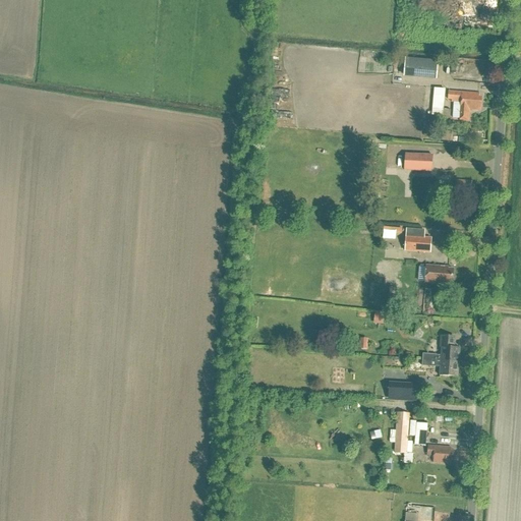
[(438,61),(418,59),(404,58),(403,77),(436,80),(438,61)]
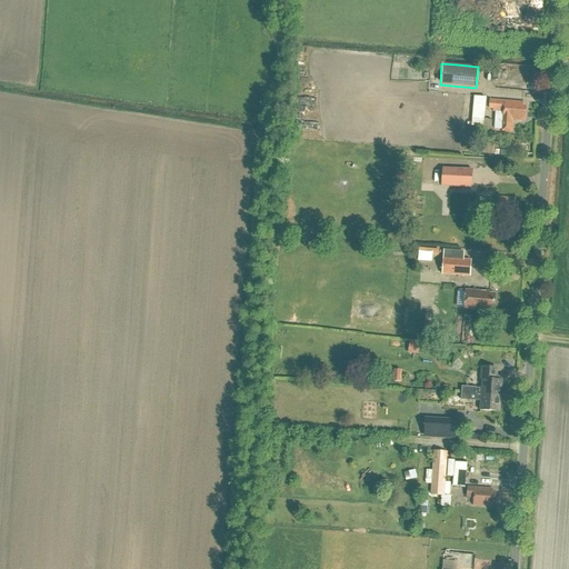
[(483,120),(486,98),(475,97),(472,126),(481,127),(481,131),(491,132),(492,120),(483,120)]
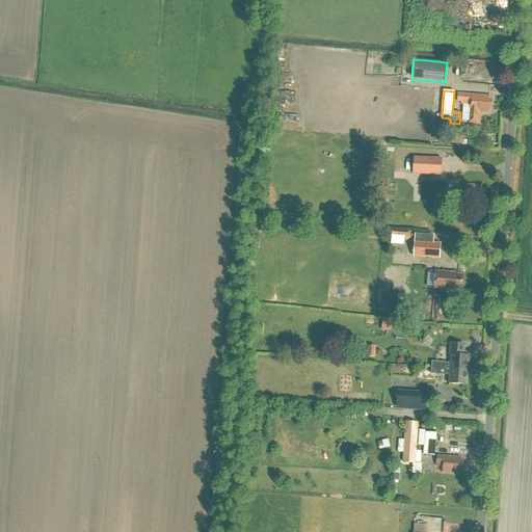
[(490,114),(491,100),(488,100),(488,97),(457,95),(457,101),(463,102),(461,122),(469,122),(469,123),(478,124),(479,113),(490,114)]
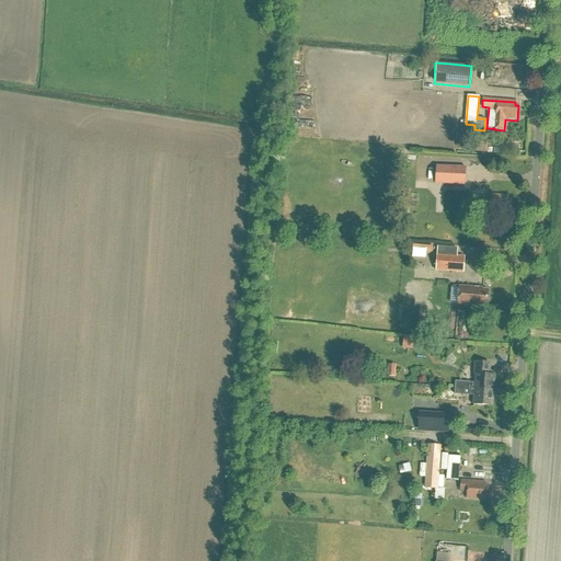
[(485,152),(487,142),(474,141),(474,152),(485,152)]
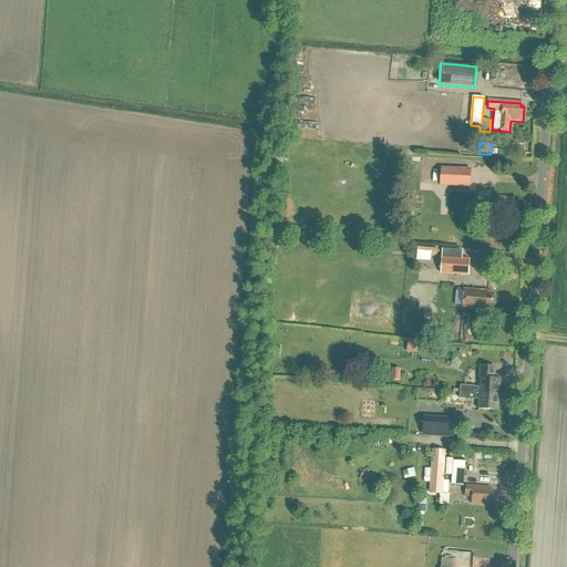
[(406,173),(406,179),(412,179),(413,165),(402,164),(402,173),(406,173)]
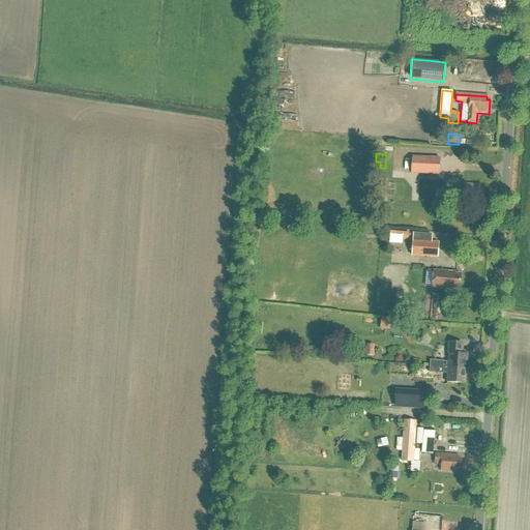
[(410,174),(438,175),(439,158),(411,157),(410,174)]
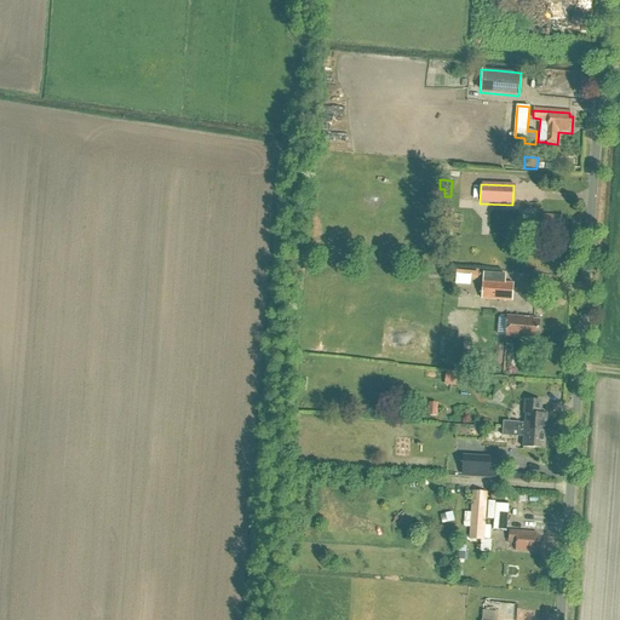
[(563,233),(564,220),(561,220),(561,217),(541,216),(540,234),(560,236),(560,231),(563,233)]
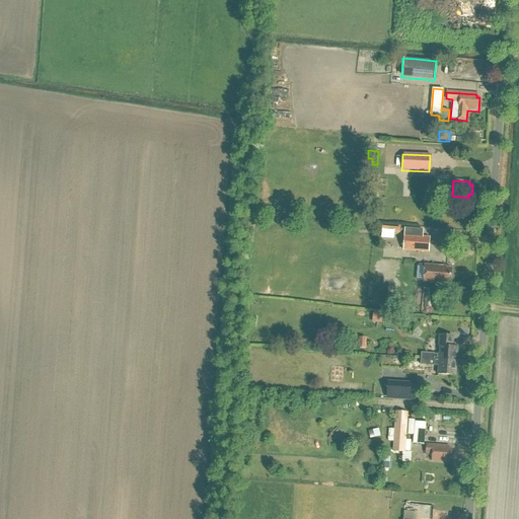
[(404,235),(403,249),(428,251),(429,237),(422,237),(423,229),(404,228),(404,235)]
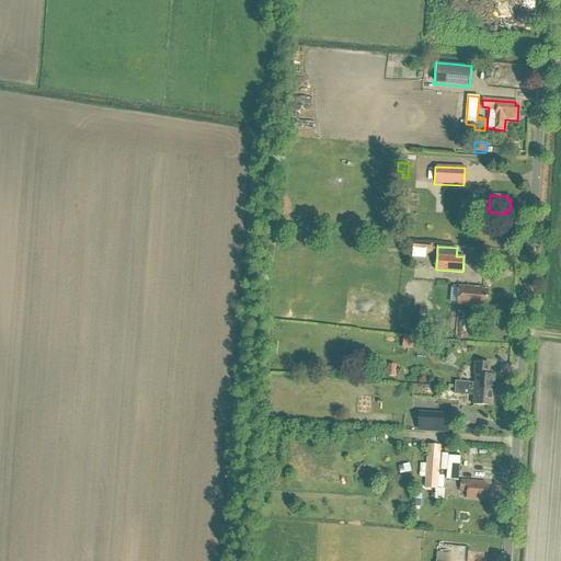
[(385,266),(384,255),(374,255),(374,267),(385,266)]
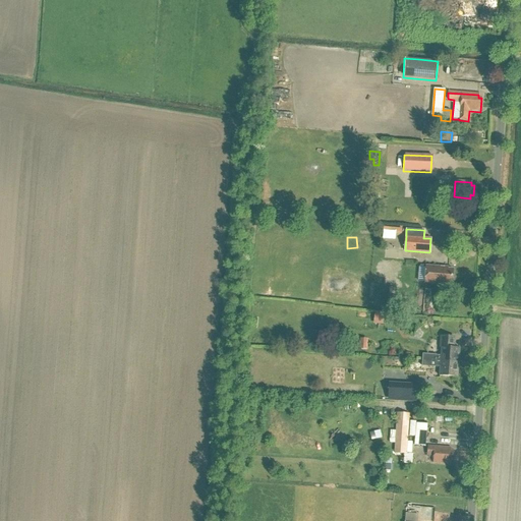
[(426,267),(424,284),(447,285),(447,284),(452,284),(453,270),(448,270),(448,268),(426,267)]
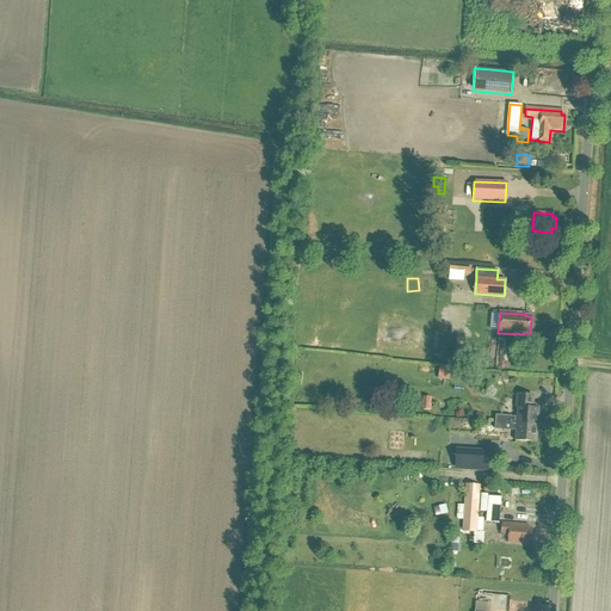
[(483,358),(473,358),(471,366),(483,368),(483,358)]
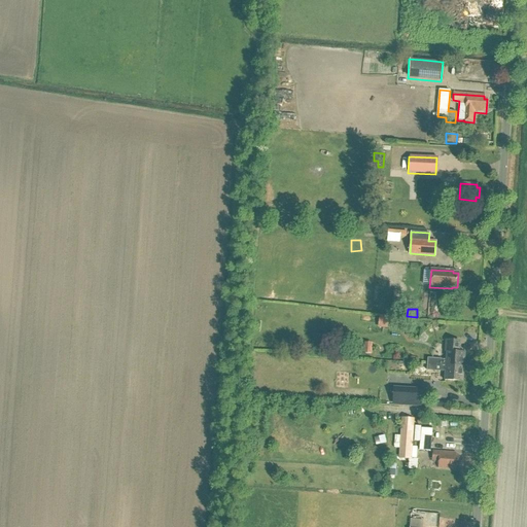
[(377,327),(397,329),(398,317),(379,315),(377,327)]
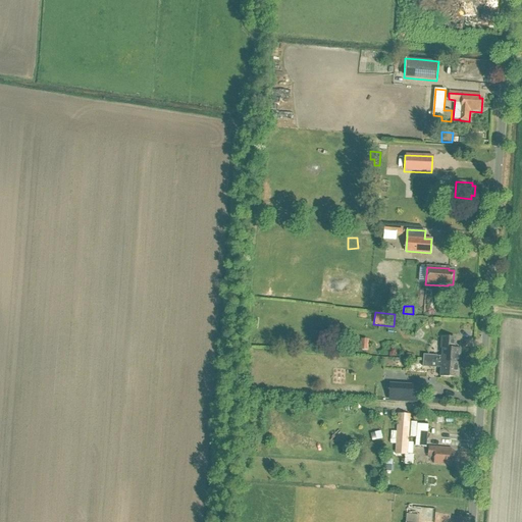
[(459,364),(460,350),(455,349),(456,338),(441,337),(440,349),(441,349),(441,357),(437,357),(437,356),(423,355),(423,361),(459,364)]
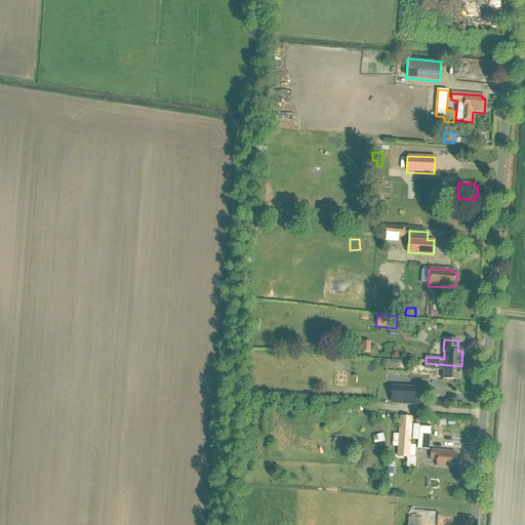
[(363,341),(362,353),(370,353),(371,341),(363,341)]
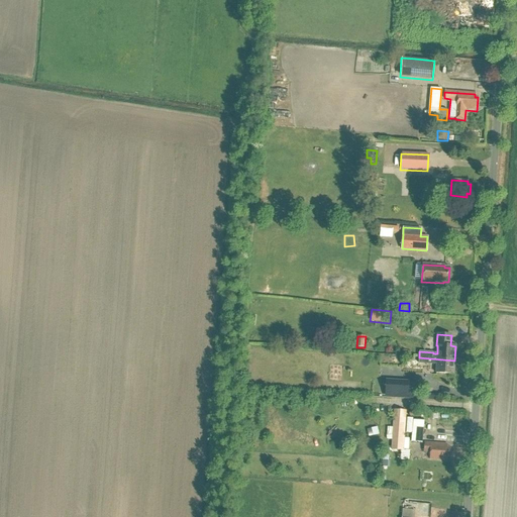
[(454,360),(419,357),(418,364),(432,365),(436,365),(435,374),(453,375),(454,360)]
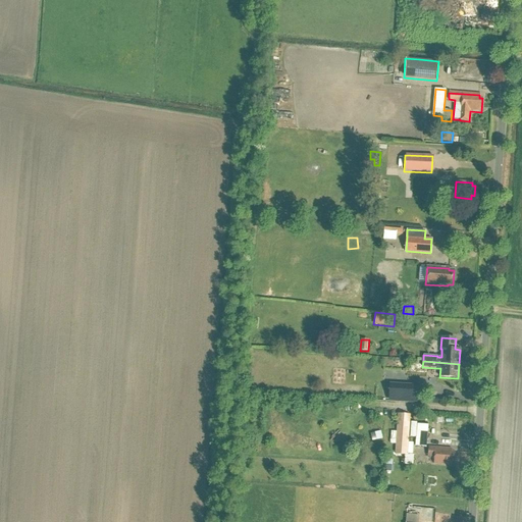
[(389,383),(388,401),(421,403),(422,385),(389,383)]
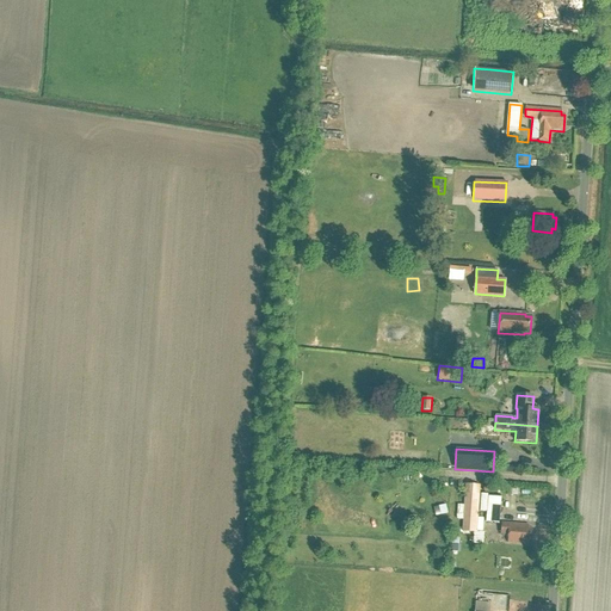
[(482,519),(481,519),(477,518),(480,486),(464,485),(463,506),(457,505),(456,519),(462,519),(461,531),(473,532),(481,532),(482,519)]
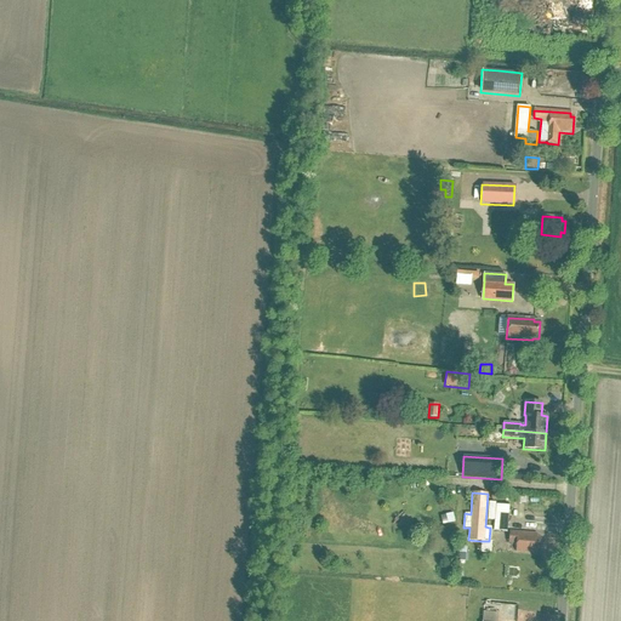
[(495,505),(494,530),(493,531),(507,533),(508,506),(495,505)]
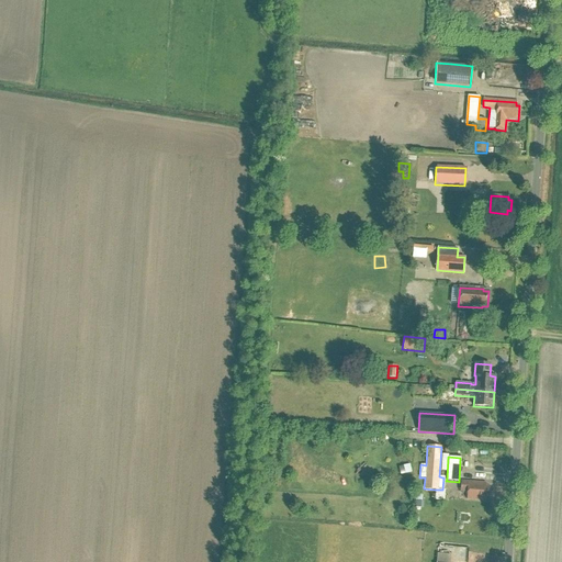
[(489,497),(489,487),(486,487),(486,484),(460,482),(460,492),(467,492),(465,499),(485,501),(485,497),(489,497)]
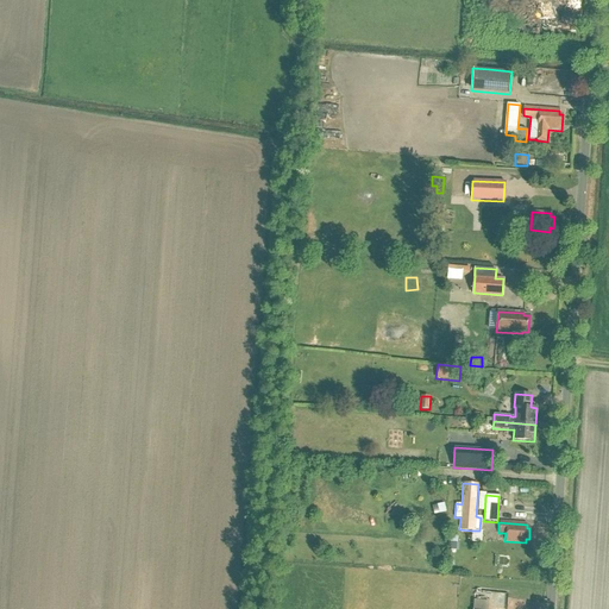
[(479,531),(471,531),(470,542),(481,544),(482,531),(479,531)]
